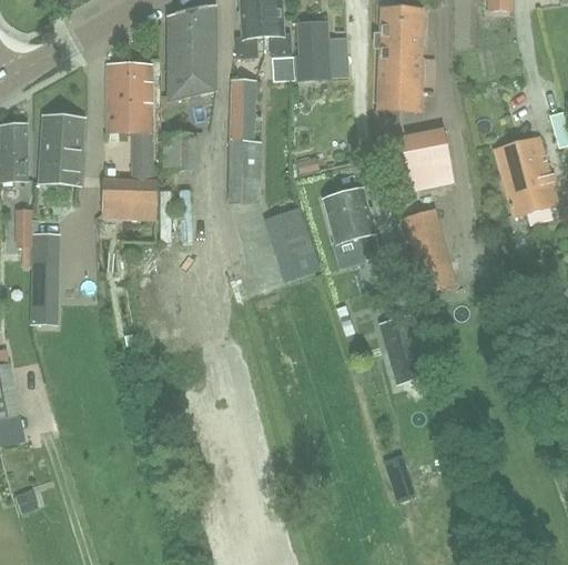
[(262,36),(259,0),(239,0),(242,37),(236,37),(237,57),(256,56),(254,37),(262,36)]
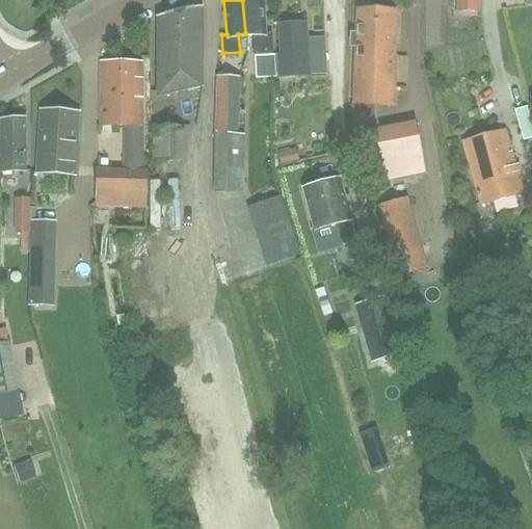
[(242,0),(245,33),(253,33),(254,51),(271,49),(270,31),(265,31),(262,0),(242,0)]
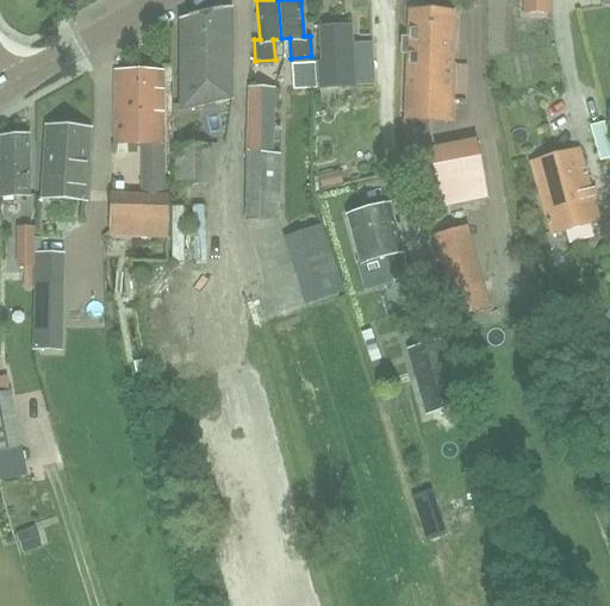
[(180,16),(180,107),(231,95),(232,4),(180,16)]
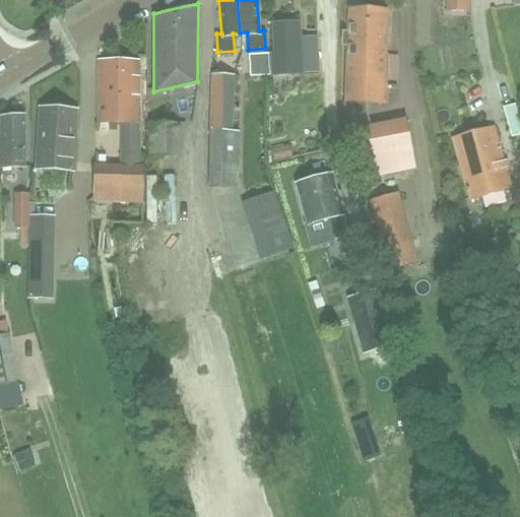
[(365,99),(366,99),(385,99),(387,52),(386,52),(388,7),(368,7),(348,6),(347,29),(343,29),(343,41),(346,41),(345,99),(365,99)]
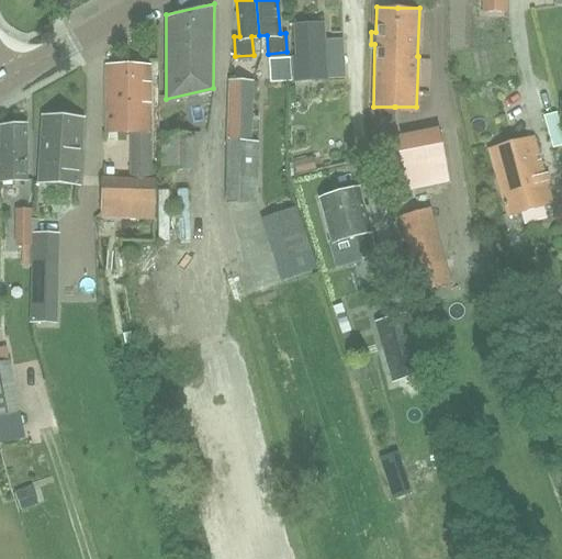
[(319,21),(294,23),(296,54),(292,54),(293,77),(323,76),(321,54),(344,52),(343,34),(321,35),(319,21)]
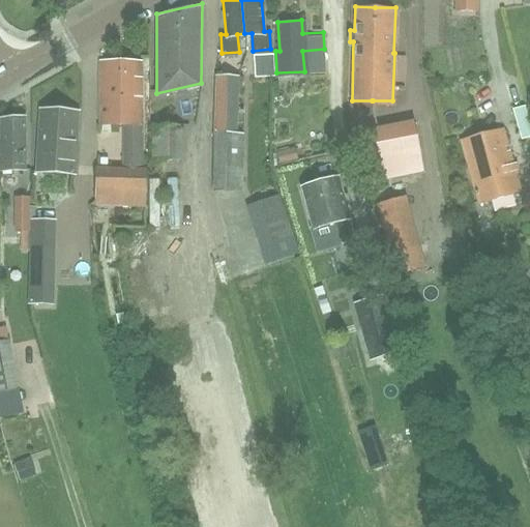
[(273,52),(254,53),(255,76),(274,75),(273,52)]
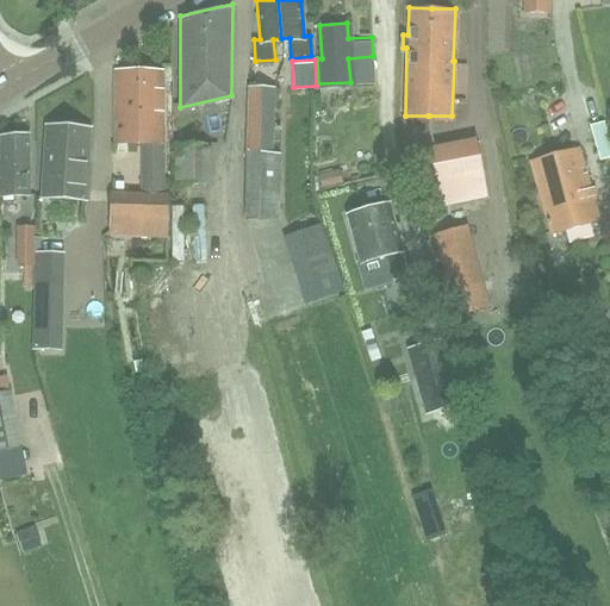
[(141,164),(141,189),(111,189),(110,211),(109,233),(168,235),(168,224),(169,175),(165,175),(165,164),(162,164),(163,68),(116,67),(114,141),(143,141),(143,164),(141,164)]
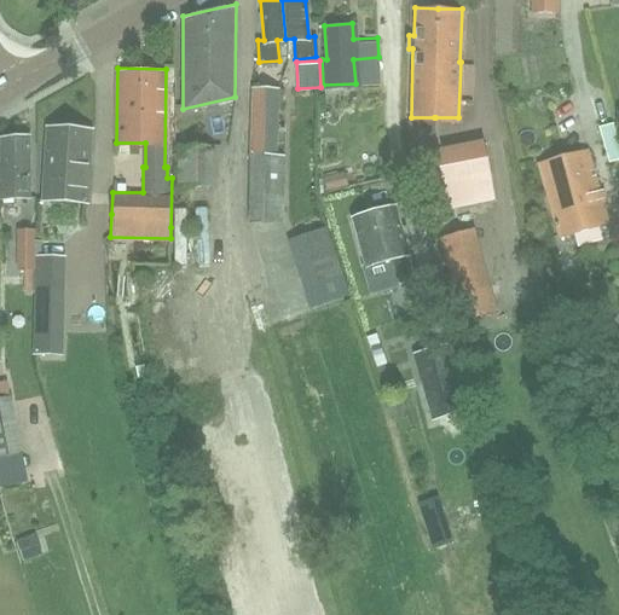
[(284,219),(284,152),(276,152),(277,86),(252,85),(250,151),(250,219),(284,219)]
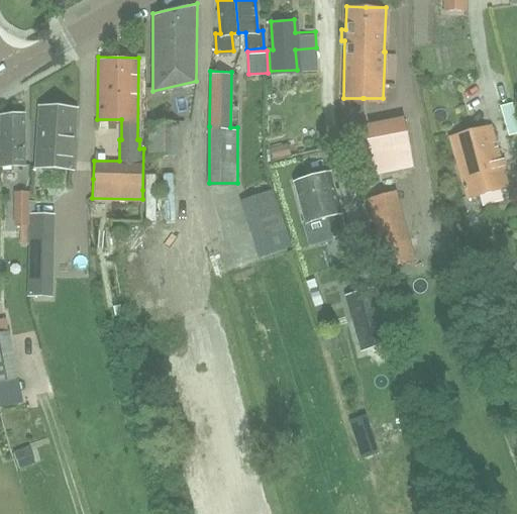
[(500,104),(508,133),(516,130),(516,117),(512,101),(500,104)]
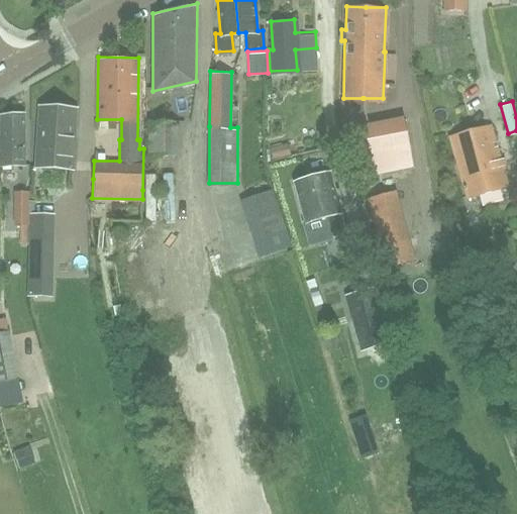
[(36,165),(73,167),(76,106),(39,104),(36,165)]
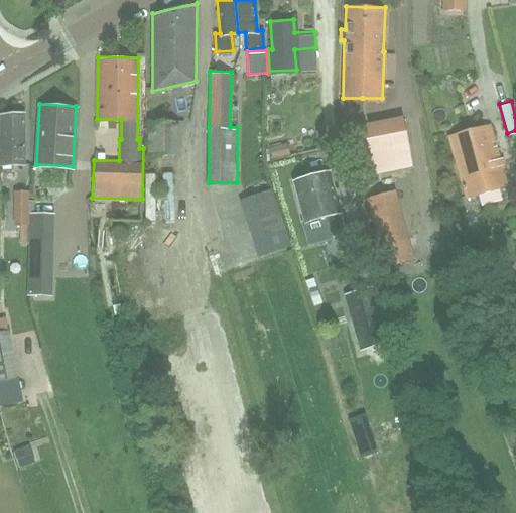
[(24,111),(0,112),(0,163),(25,162),(24,111)]
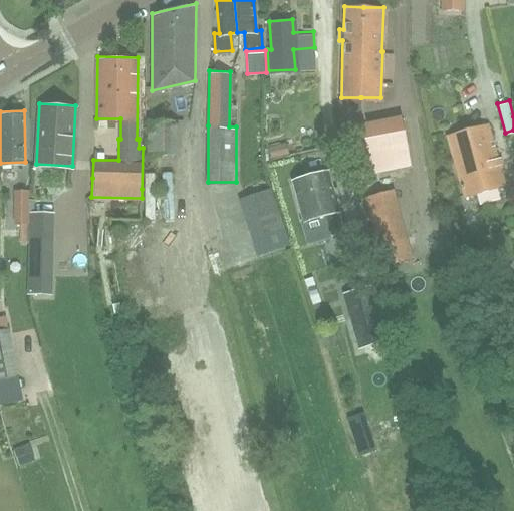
[(465,194),(504,183),(488,123),(448,135),(465,194)]
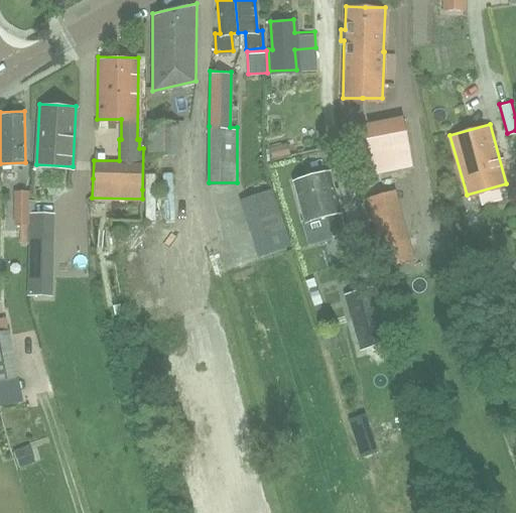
[(335,188),(329,170),(293,180),(304,221),(325,216),(330,235),(345,231),(340,211),(341,211),(338,203),(341,202),(337,188),(335,188)]
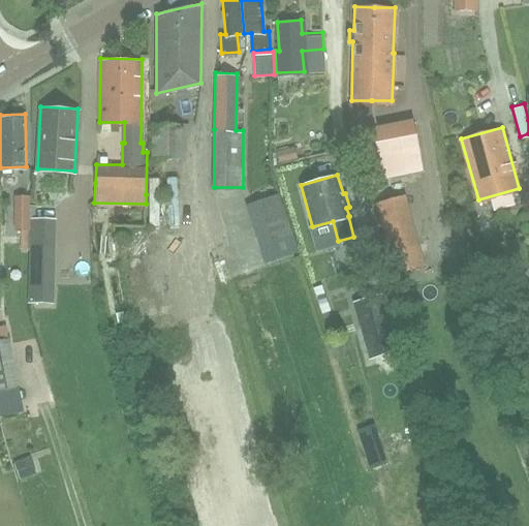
[(28,205),(14,205),(13,229),(21,229),(28,229),(28,205)]
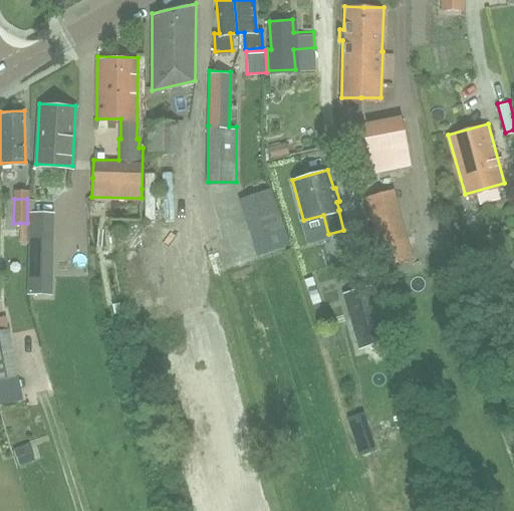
[(52,211),(30,210),(27,291),(50,292),(52,211)]
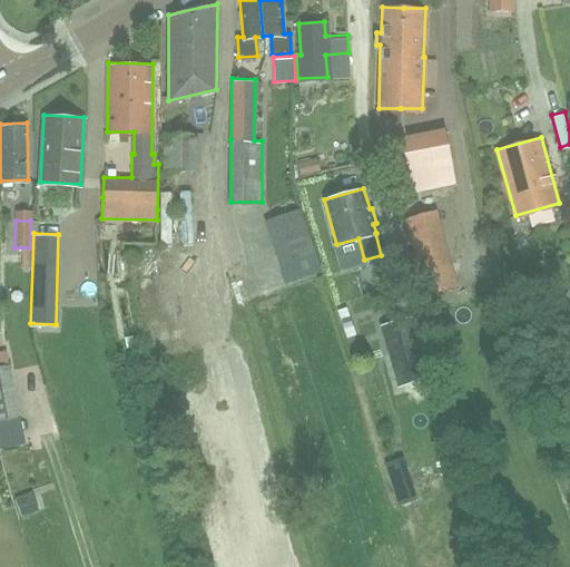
[(381,324),(399,385),(429,377),(412,315),(381,324)]
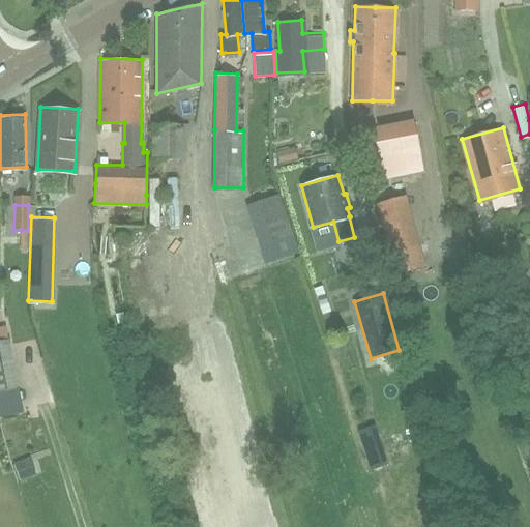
[(0,325),(0,390),(19,387),(10,338),(8,338),(6,325),(0,325)]
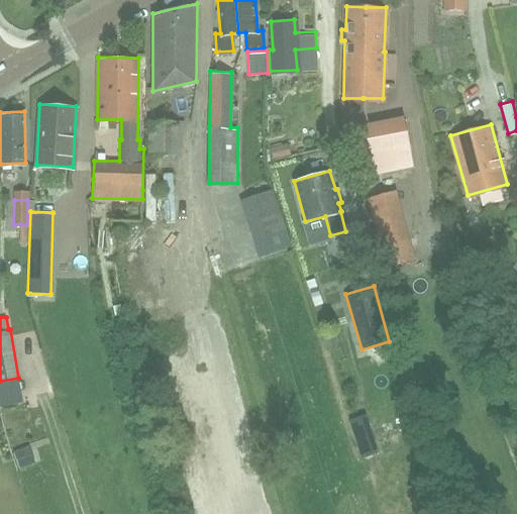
[(4,403),(29,400),(27,380),(2,383),(4,403)]
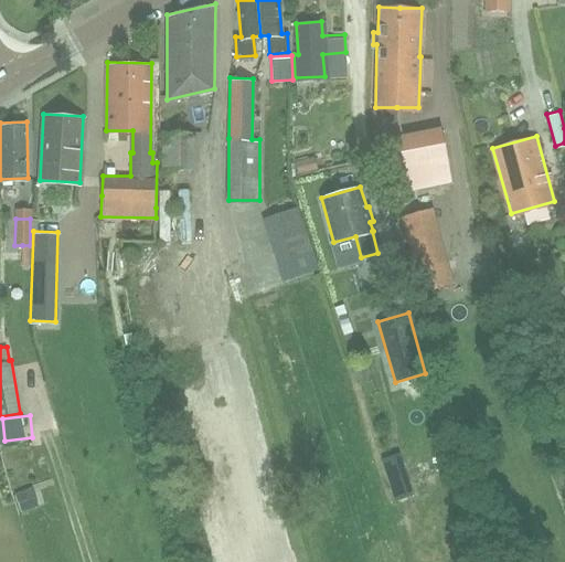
[(27,491),(32,510),(48,506),(42,487),(27,491)]
